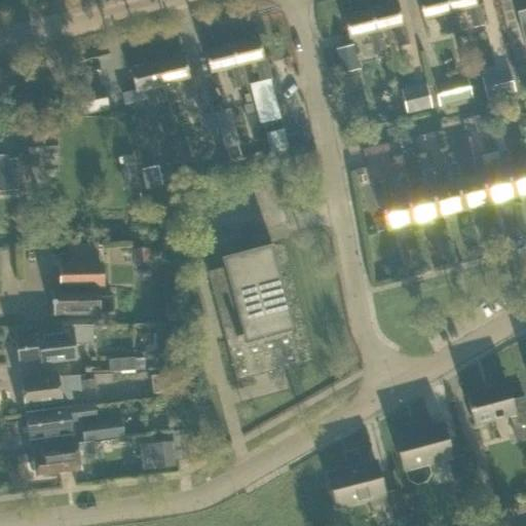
[(450,13),(446,0),(417,0),(422,21),(445,15),(449,35),(459,32),(454,12),(450,13)]
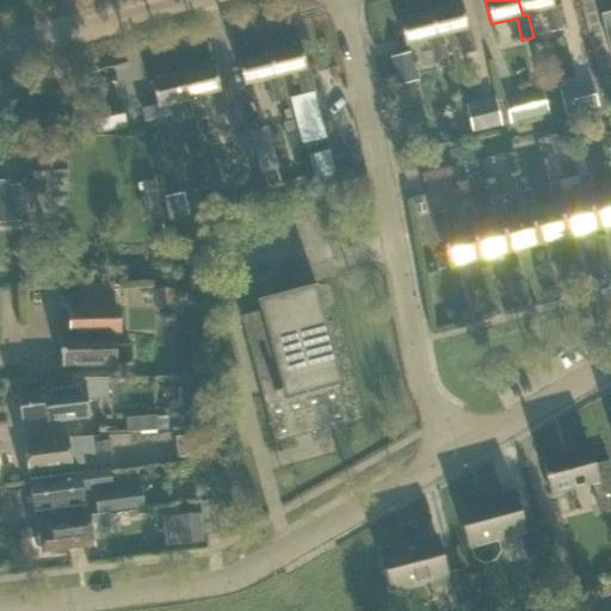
[(518,0),(523,16),(528,14),(544,11),(550,34),(562,30),(556,7),(554,7),(551,0),(518,0)]
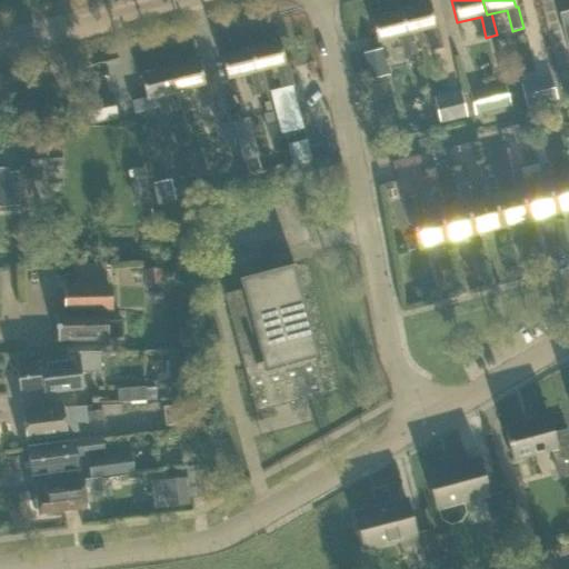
[(400,11),(407,36),(411,33),(427,30),(432,51),(443,48),(438,27),(436,27),(430,3),(400,11)]
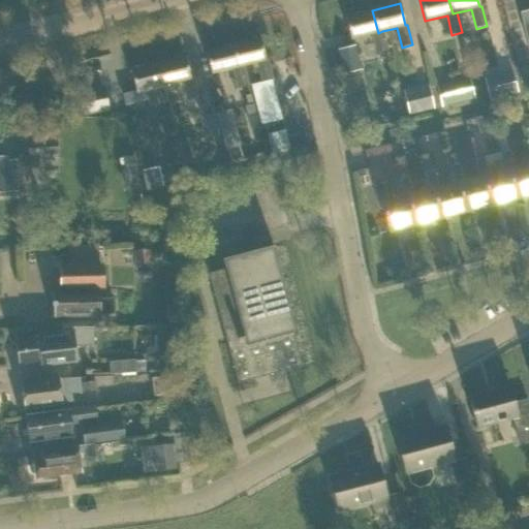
[(528,9),(519,12),(528,47),(528,45),(528,9)]
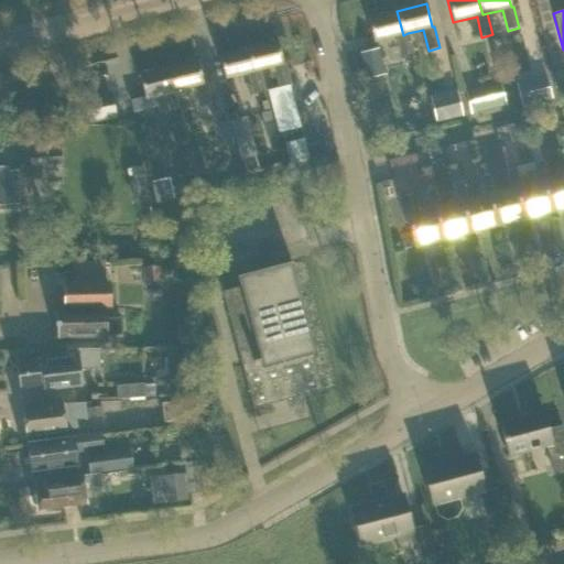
[(403,35),(397,11),(368,19),(373,42),(397,36),(403,57),(414,54),(408,33),(403,35)]
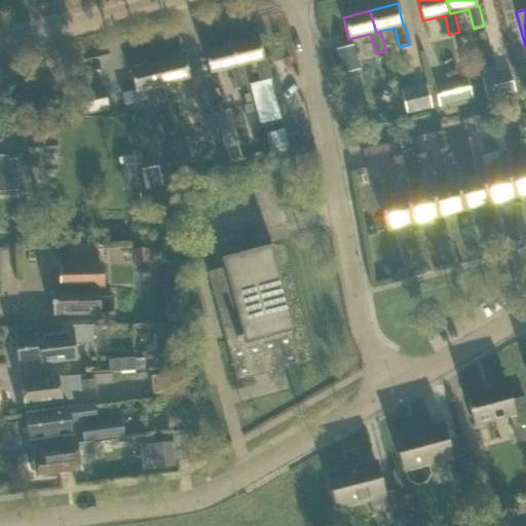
[(261,82),(270,79),(266,60),(264,60),(259,38),(231,45),(236,67),(241,66),(256,63),(261,82)]
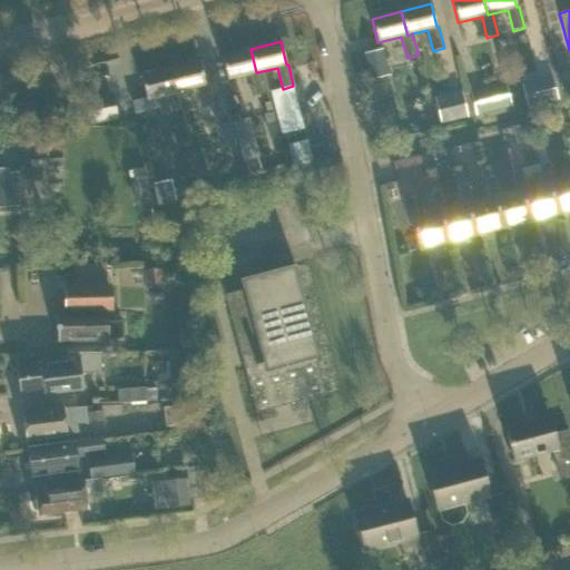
[(262,71),(256,72),(251,49),(222,56),(227,80),(252,74),(256,95),(267,92),(262,71)]
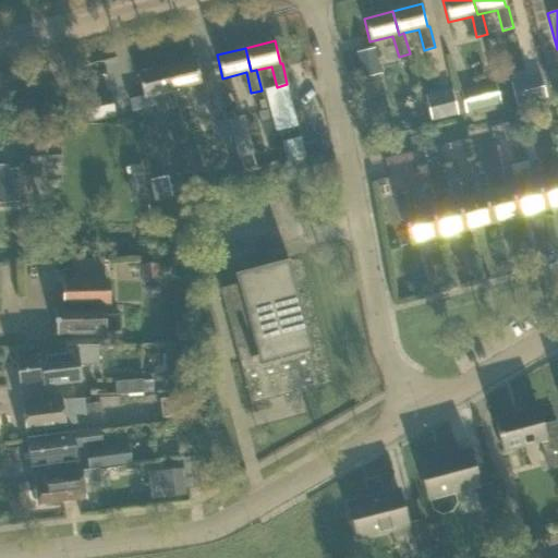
[(356,52),(363,79),(380,74),(374,48),(356,52)]
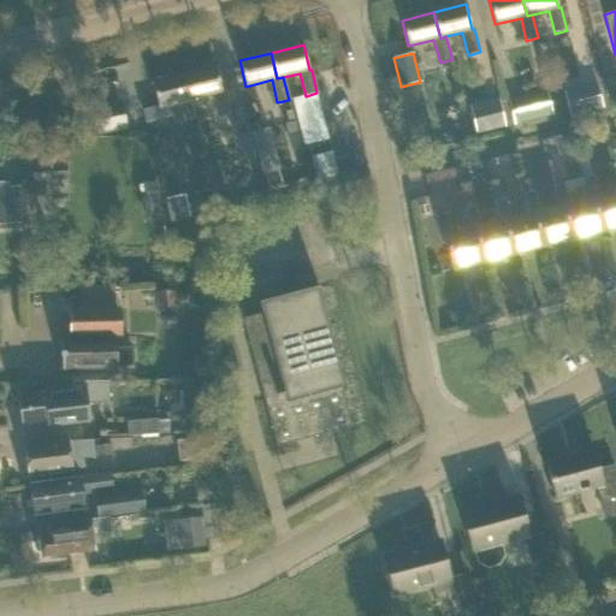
[(217,66),(184,75),(190,100),(213,95),(219,118),(230,114),(225,92),(223,92),(217,66)]
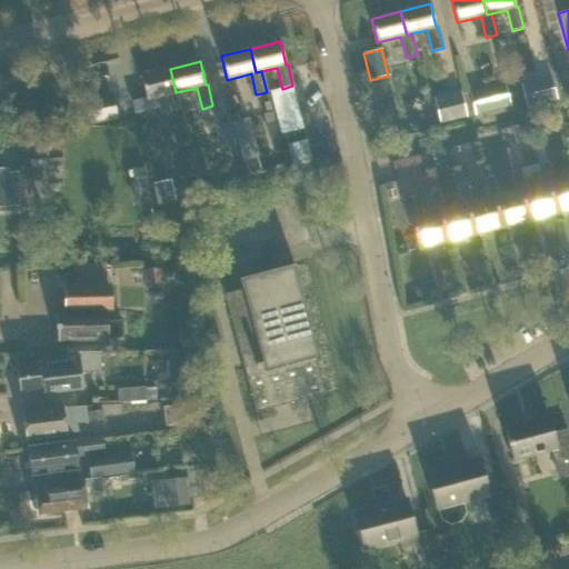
[(176,92),(170,69),(141,76),(147,99),(133,102),(136,113),(158,108),(156,98),(176,92)]
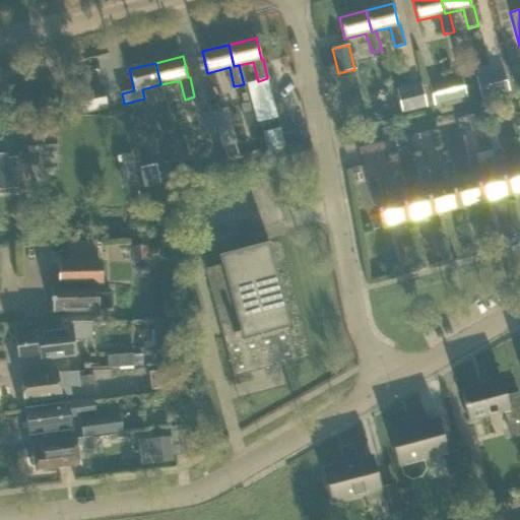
[(519,89),(519,66),(510,69),(516,91),(519,89)]
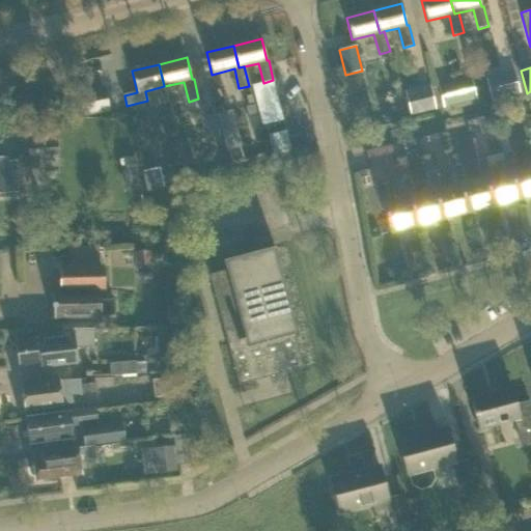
[(486,79),(492,101),(520,93),(514,73),(486,79)]
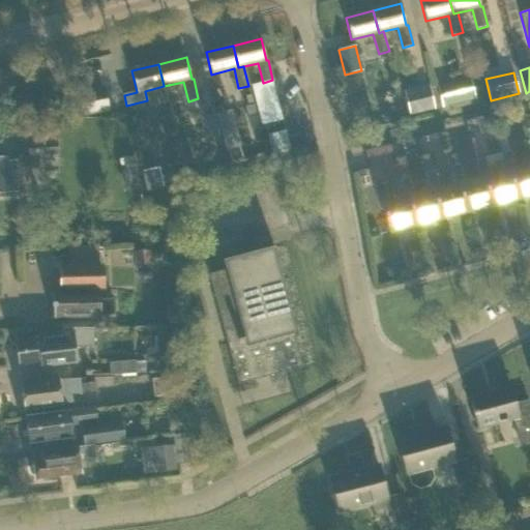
[(438,87),(442,108),(475,99),(470,79),(438,87)]
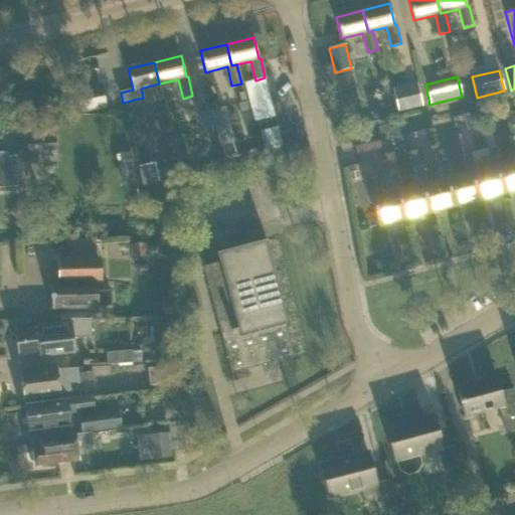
[(255,80),(244,82),(254,123),(276,117),(269,92),(265,77),(255,80)]
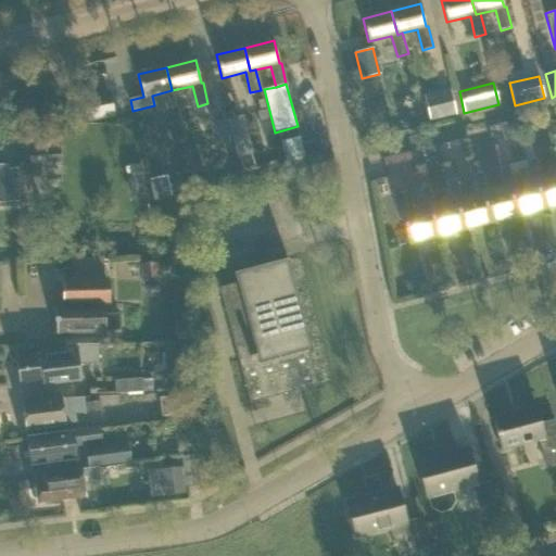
[(424,96),(431,121),(456,113),(450,89),(424,96)]
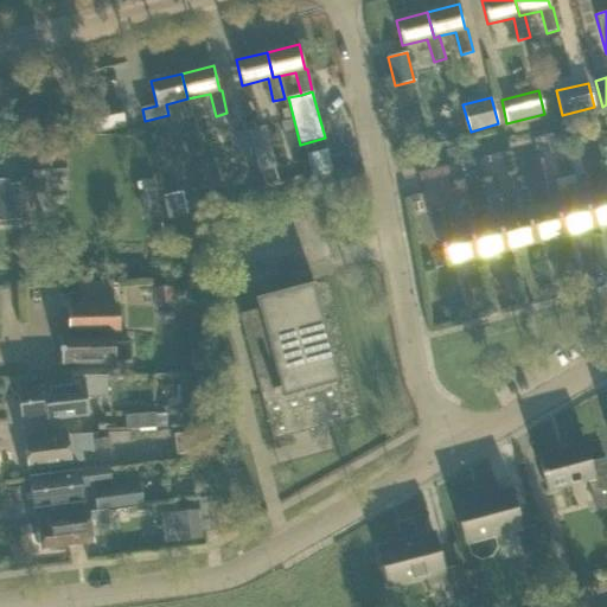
[(95,134),(126,128),(120,101),(90,107),(95,134)]
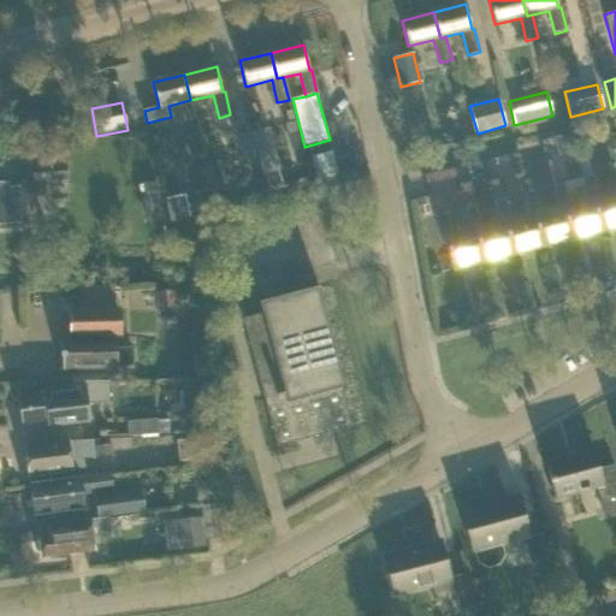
[(297,131),(295,122),(284,124),(288,135),(297,131)]
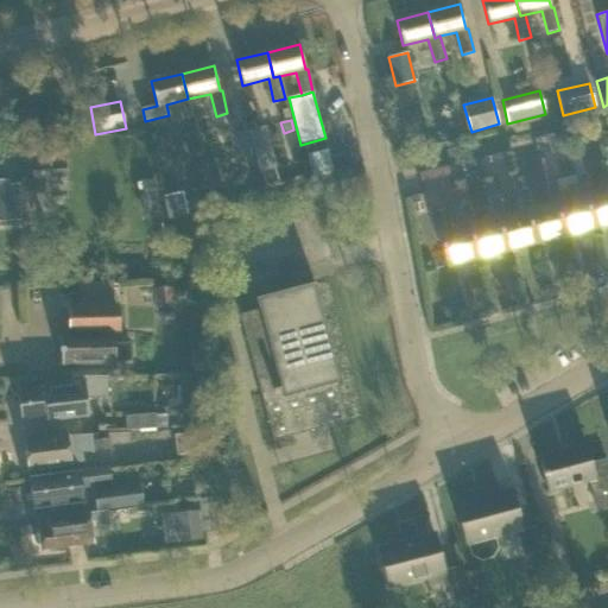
[(261,127),(246,132),(257,169),(272,164),(261,127)]
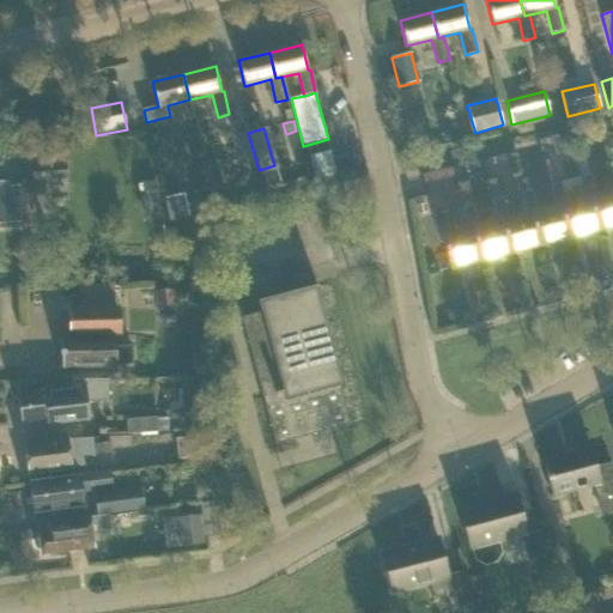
[(235,134),(238,147),(249,145),(246,131),(235,134)]
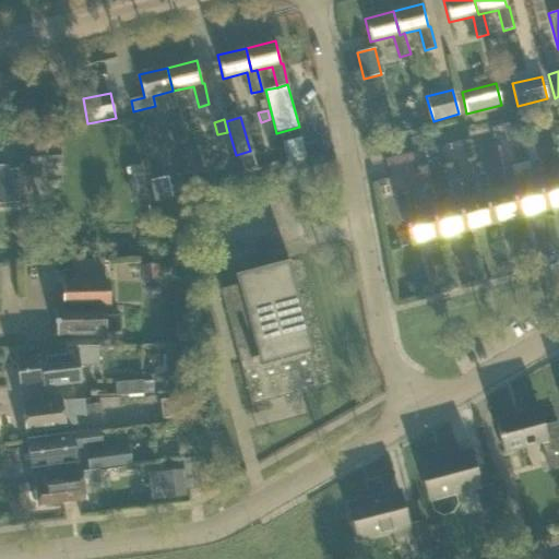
[(522,137),(518,122),(503,126),(508,141),(522,137)]
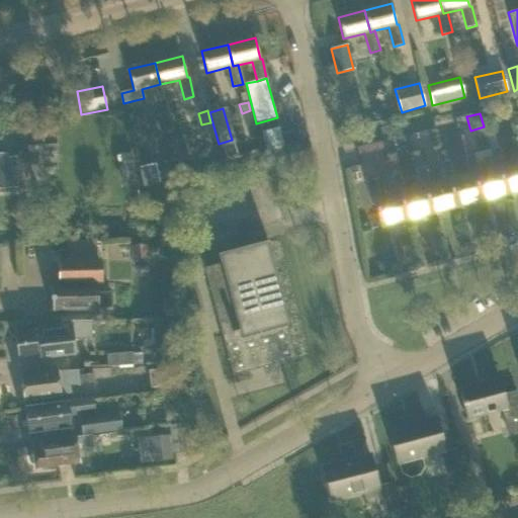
[(0,154),(0,192),(22,191),(20,165),(39,164),(39,153),(58,152),(57,124),(26,126),(27,153),(19,153),(0,154)]
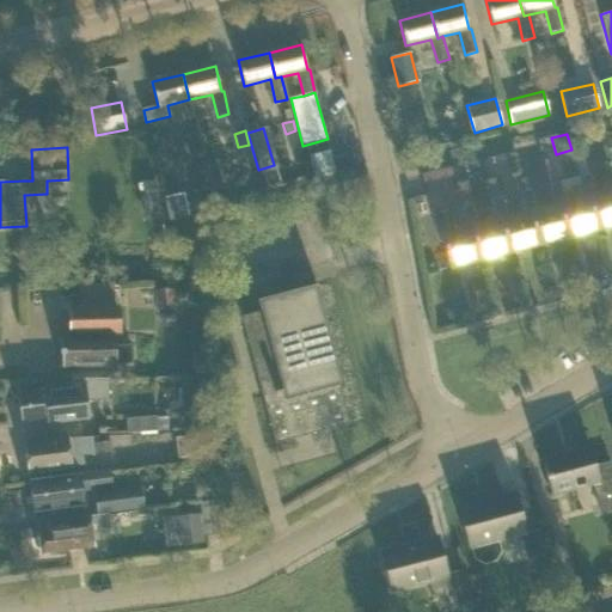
[(335,175),(330,152),(308,155),(314,179),(335,175)]
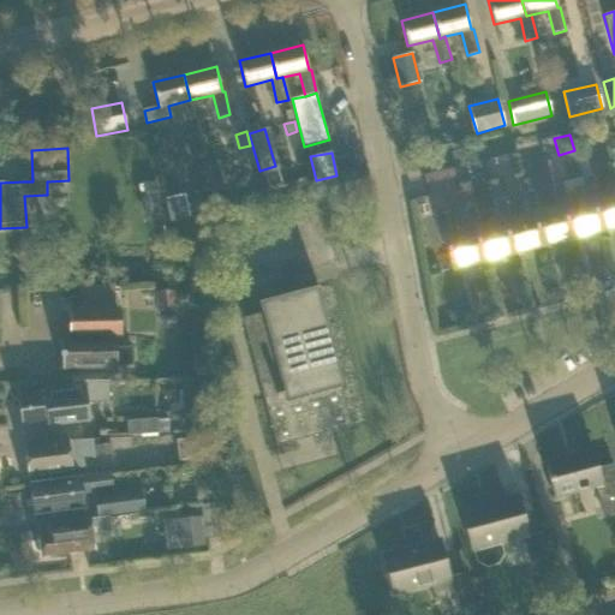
[(581,179),(586,197),(590,197),(599,232),(614,228),(614,190),(597,195),(592,175),(581,179)]
